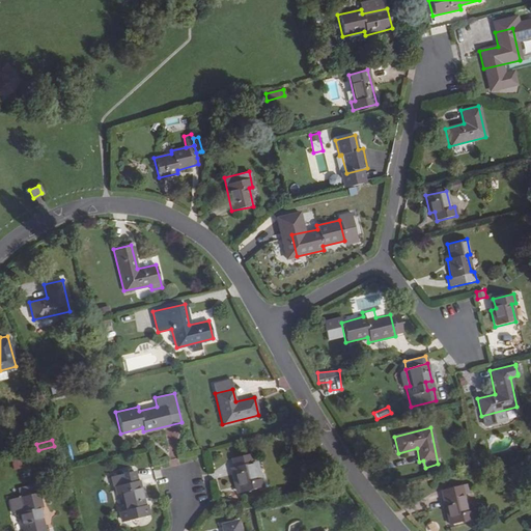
[(11,462),(16,470),(27,466),(24,457),(11,462)]
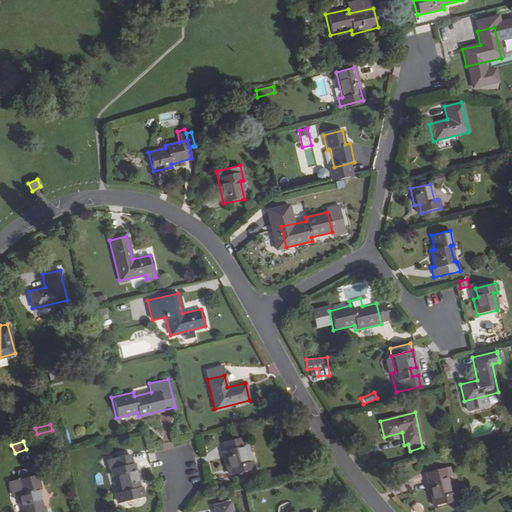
[(247,462),(243,445),(222,450),(226,467),(232,466),(235,474),(253,470),(251,461),(247,462)]
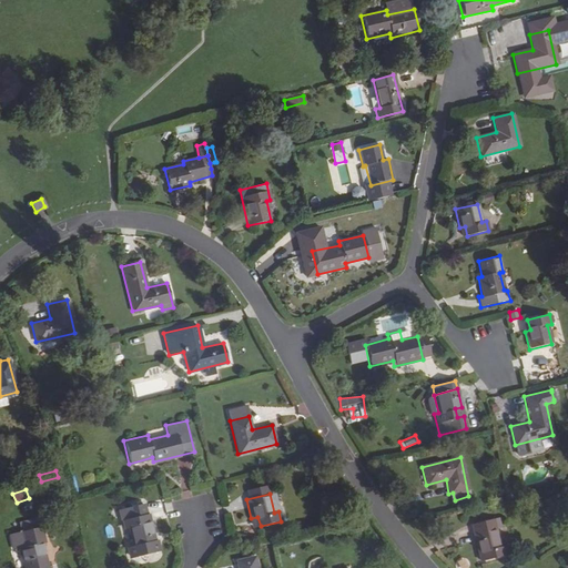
[(158,551),(151,523),(144,524),(142,514),(144,513),(141,503),(118,508),(122,529),(128,528),(131,545),(125,546),(129,559),(158,551)]
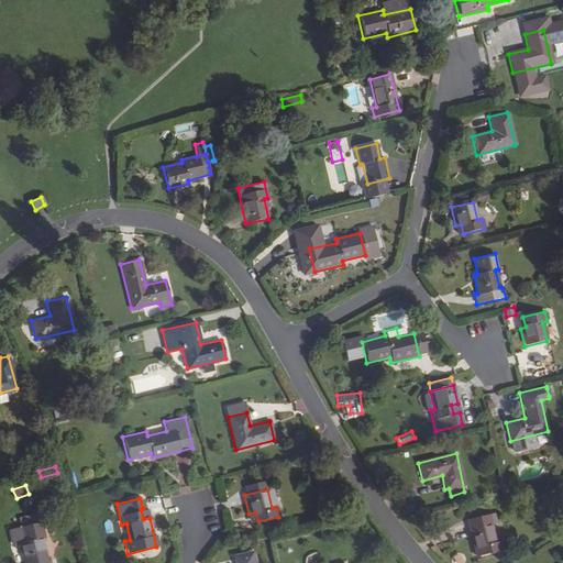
[(258,521),(255,512),(249,514),(251,523),(258,521)]
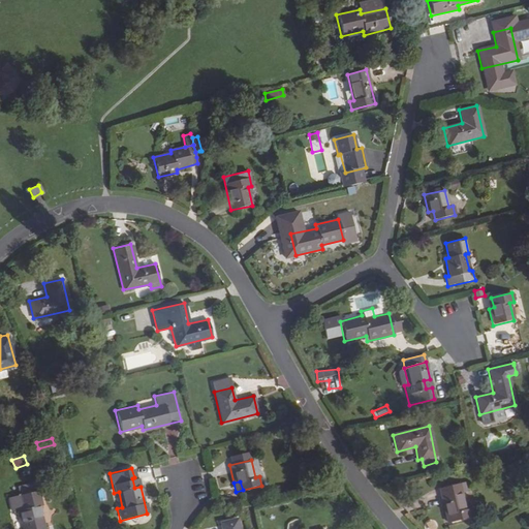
[(465,509),(461,493),(465,492),(463,481),(437,488),(443,515),(448,514),(450,522),(471,517),(469,508),(465,509)]
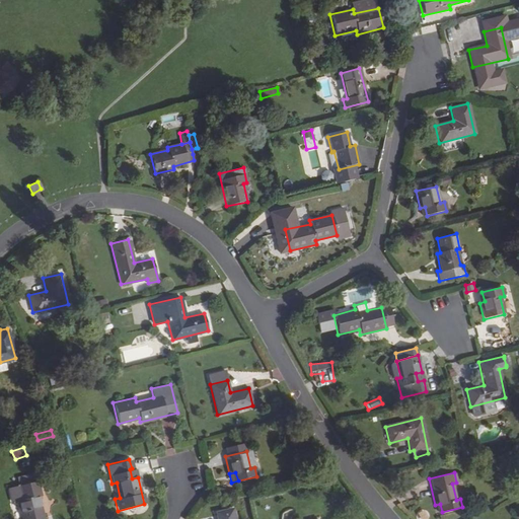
[(44,518),(39,496),(41,496),(36,479),(17,485),(20,498),(16,499),(21,518),(44,518)]
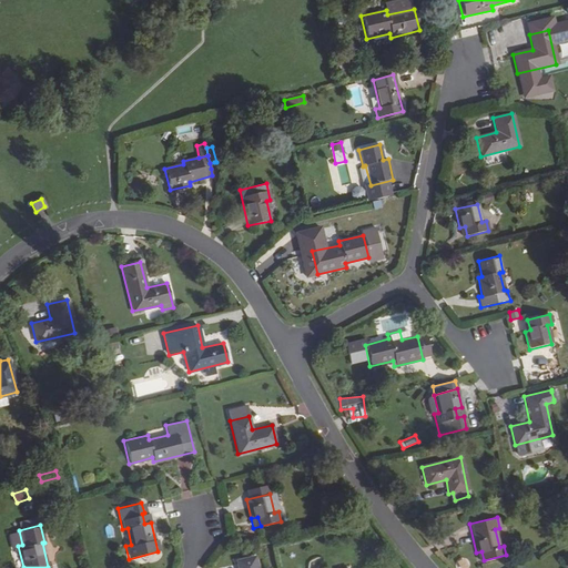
[(256,567),(254,556),(235,560),(236,567),(256,567)]
